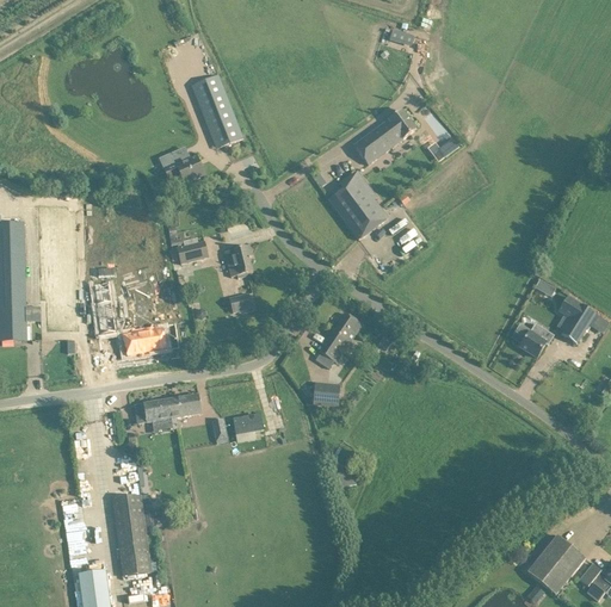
[(395,26),(393,37),(414,43),(418,32),(395,26)]
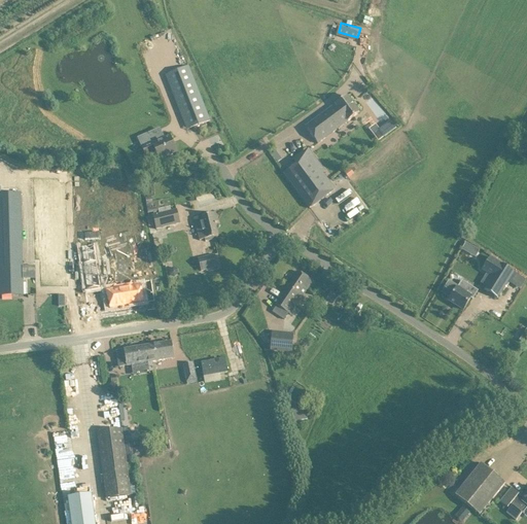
[(210,118),(206,108),(188,63),(165,72),(172,89),(177,102),(183,117),(186,128),(210,118)]
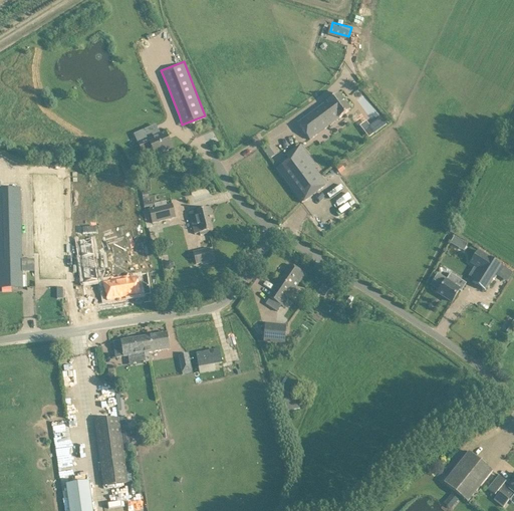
[(350,107),(338,91),(297,121),(309,138),(350,107)]
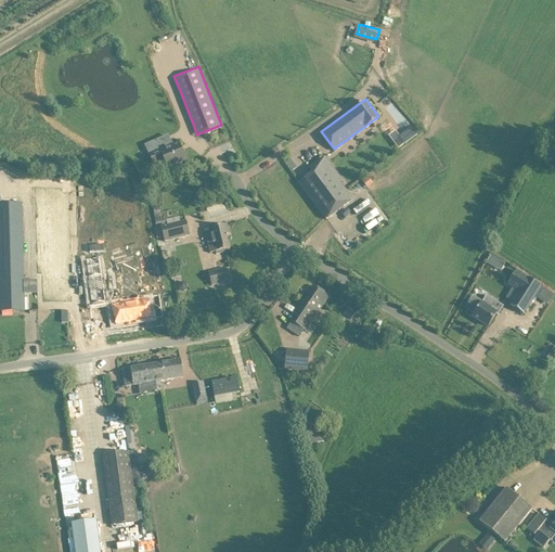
[(399,133),(398,133),(404,142),(417,132),(411,124),(399,133)]
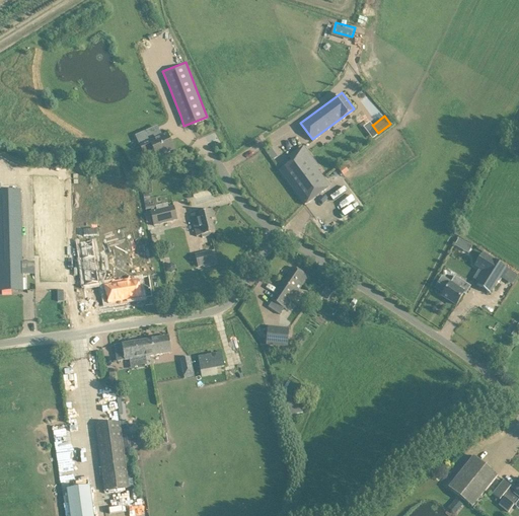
[(157,124),(136,133),(140,142),(144,151),(153,147),(157,155),(164,151),(173,148),(167,132),(161,135),(157,124)]
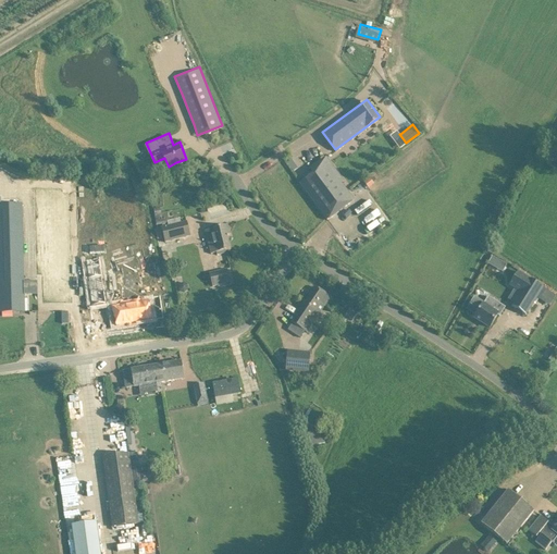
[(313,172),(300,181),(327,218),(354,198),(341,181),(338,177),(336,179),(324,163),(313,172)]
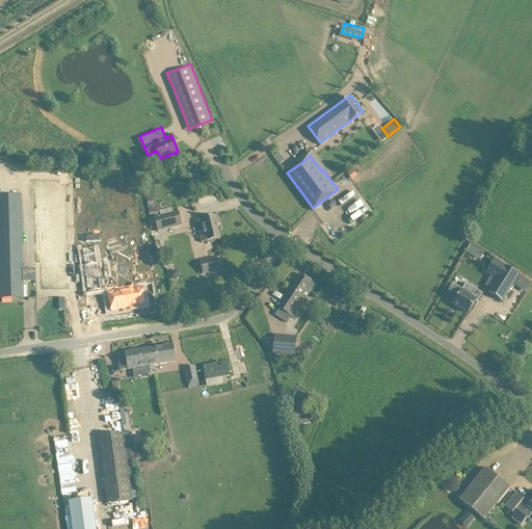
[(0,295),(24,295),(23,285),(21,191),(0,191),(0,295)]
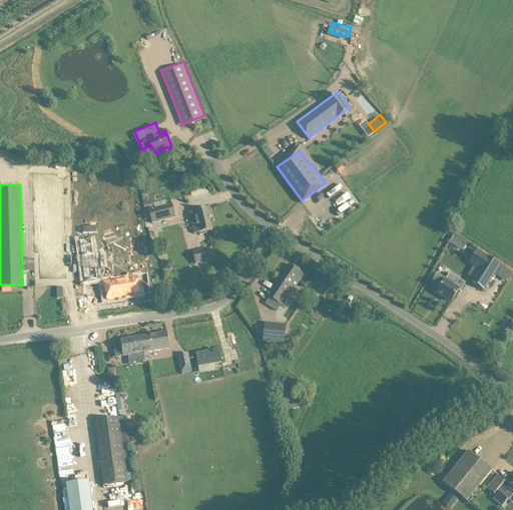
[(346,184),(333,193),(336,197),(349,189),(346,184)]
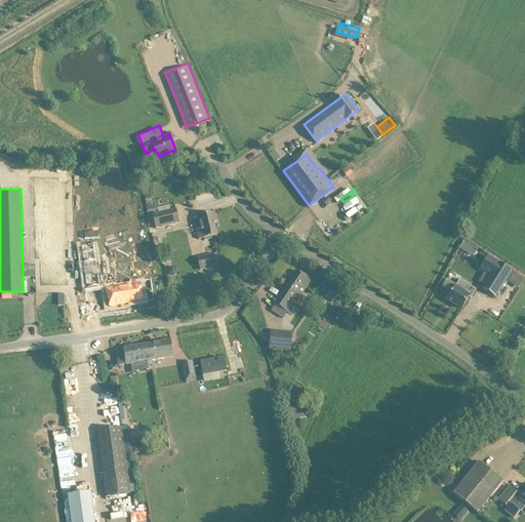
[(179,221),(176,206),(152,212),(155,227),(179,221)]
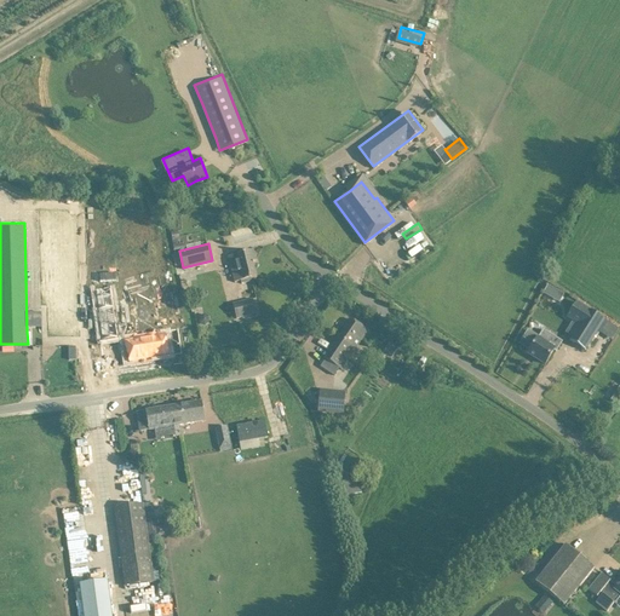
[(256,258),(253,251),(253,247),(250,248),(229,254),(230,262),(235,280),(241,278),(241,281),(252,278),(251,275),(257,274),(253,259),(256,258)]
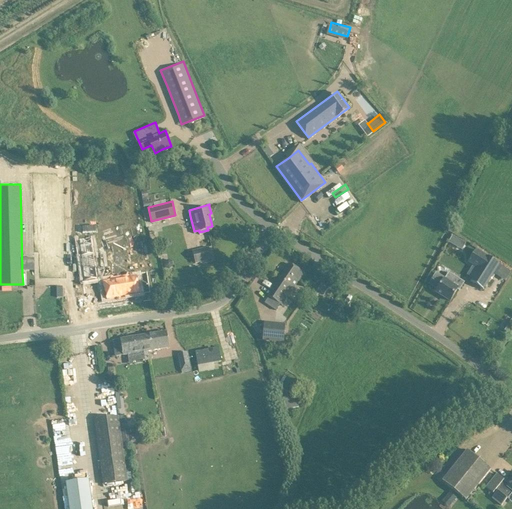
[(452,233),(448,240),(462,248),(466,241),(452,233)]
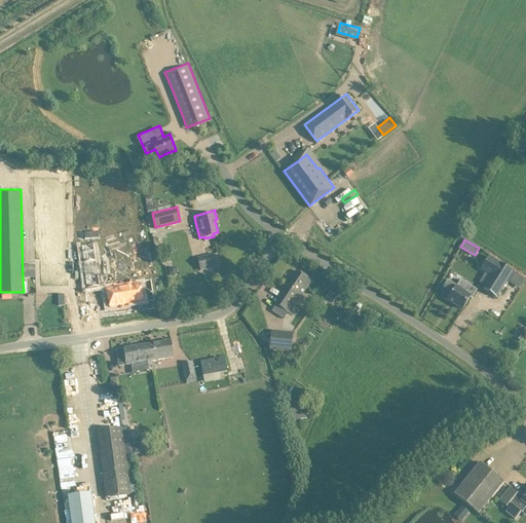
[(94,241),(81,244),(83,260),(86,287),(100,285),(94,241)]
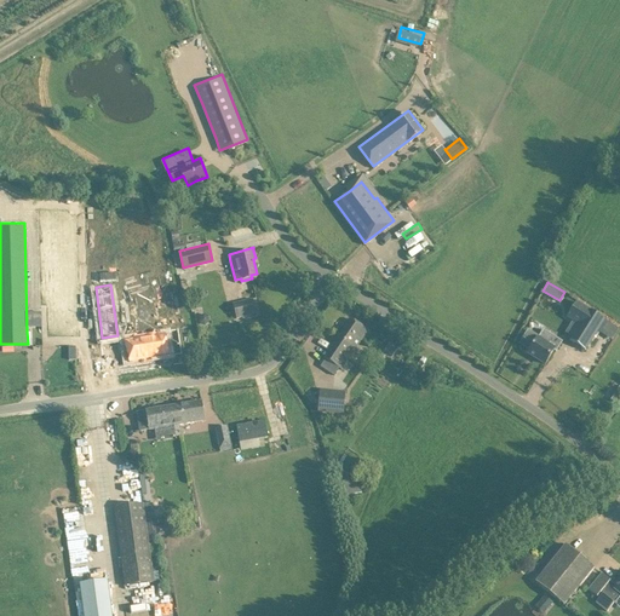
[(257,310),(253,297),(234,301),(236,316),(257,310)]
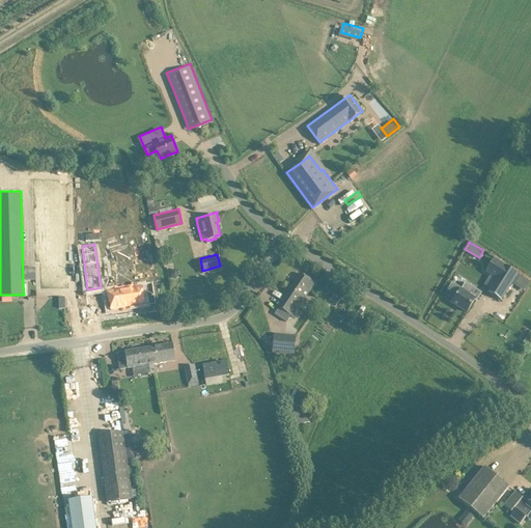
[(487,288),(502,298),(518,272),(494,256),(485,270),(496,276),(487,288)]
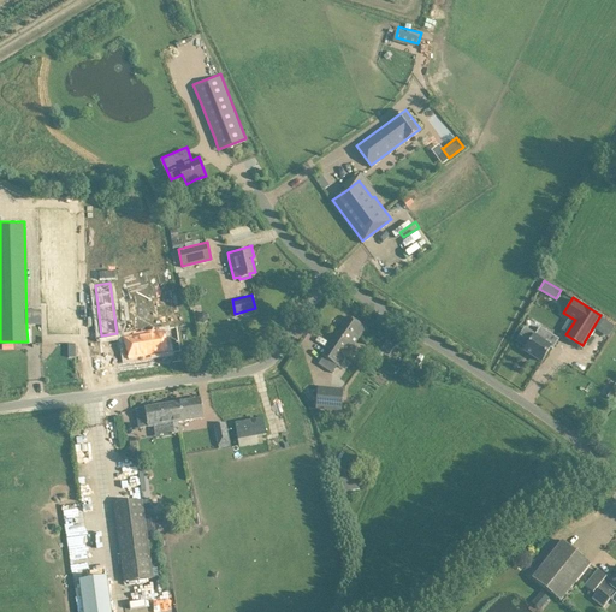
[(343,358),(339,355),(354,333),(359,336),(366,326),(348,314),(321,352),(324,354),(319,361),(332,370),(337,363),(339,364),(343,358)]
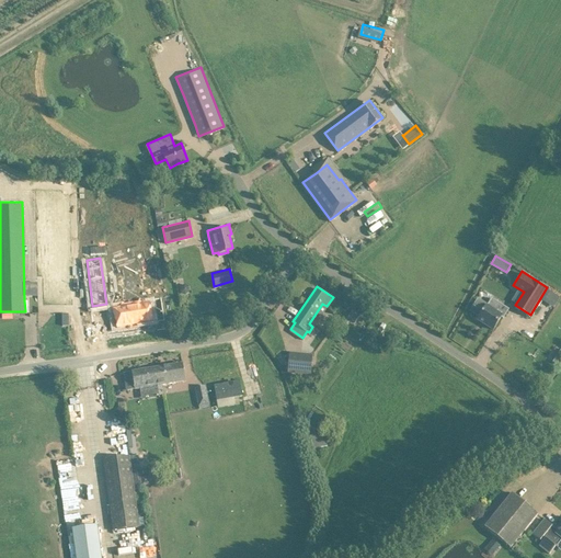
[(492,296),(488,303),(478,297),(470,309),(480,315),(478,318),(493,327),(501,315),(503,316),(508,307),(499,300),(492,296)]
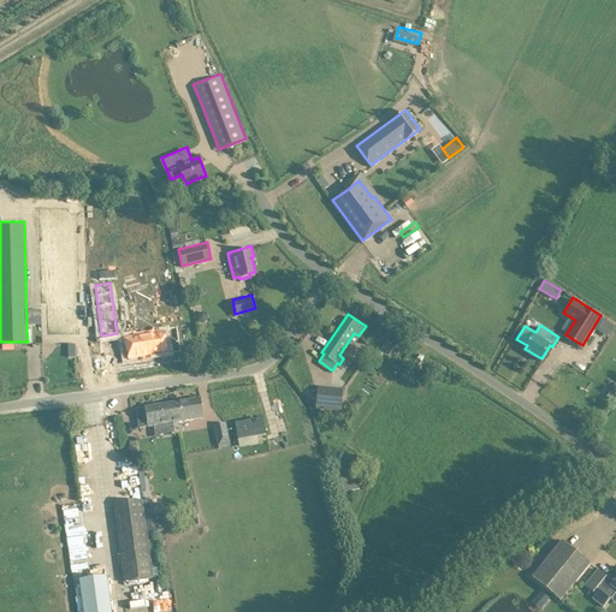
[(137,333),(124,336),(128,357),(149,354),(149,352),(167,350),(165,330),(153,332),(153,328),(137,331),(137,333)]
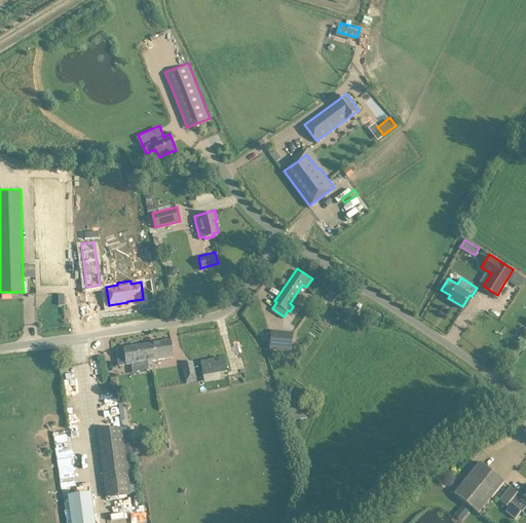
[(331,288),(326,295),(333,300),(338,293),(331,288)]
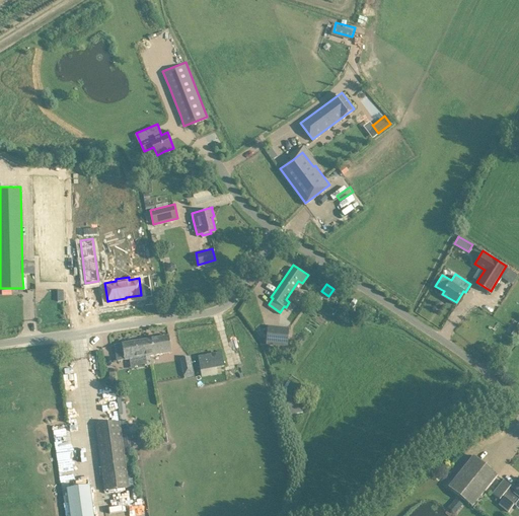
[(518,320),(517,319),(510,332),(514,335),(518,326),(518,320)]
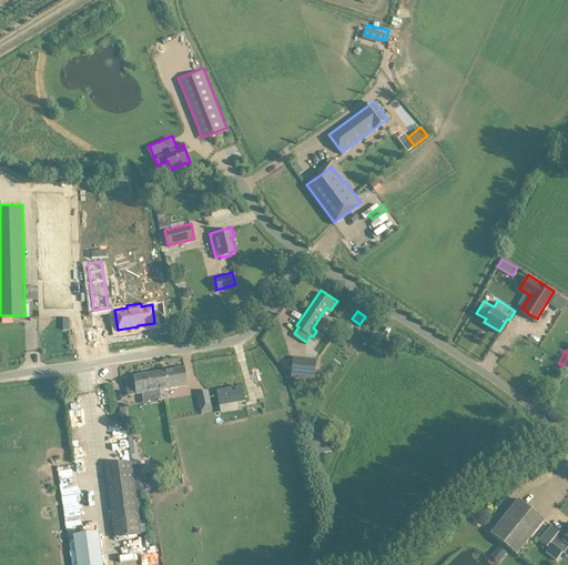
[(315,372),(316,357),(293,356),(292,374),(304,375),(304,371),(315,372)]
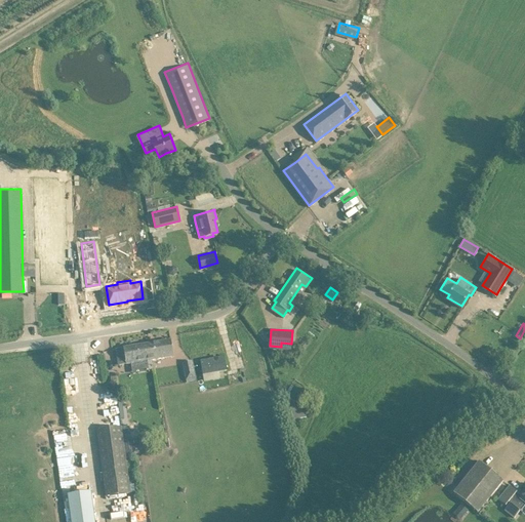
[(171,337),(117,347),(120,363),(131,361),(132,371),(149,368),(154,366),(152,358),(173,354),(171,337)]
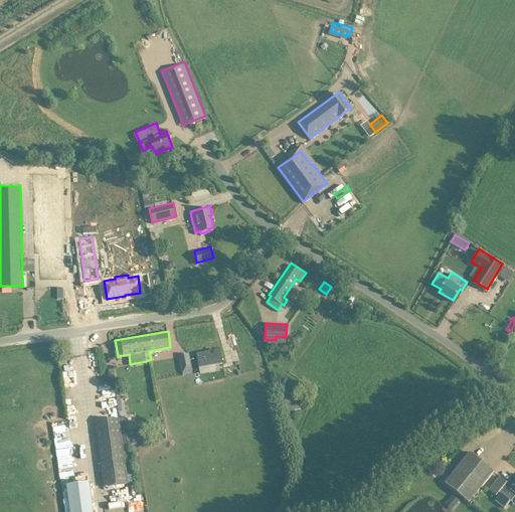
[(178,353),(181,363),(190,361),(188,351),(178,353)]
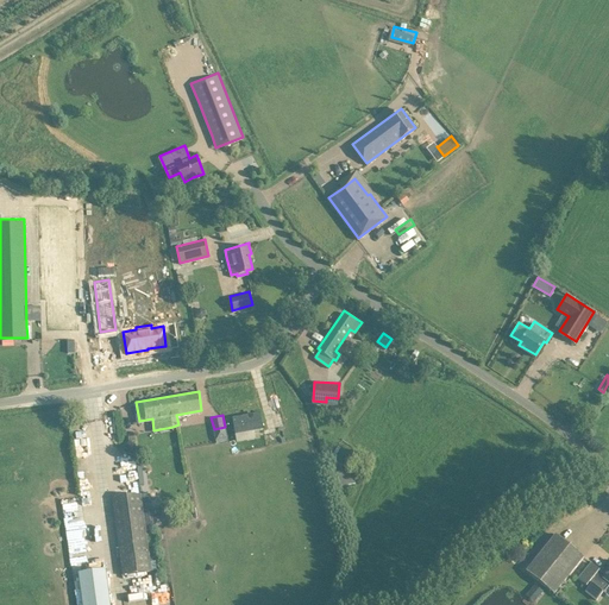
[(225,427),(214,429),(215,439),(227,435),(225,427)]
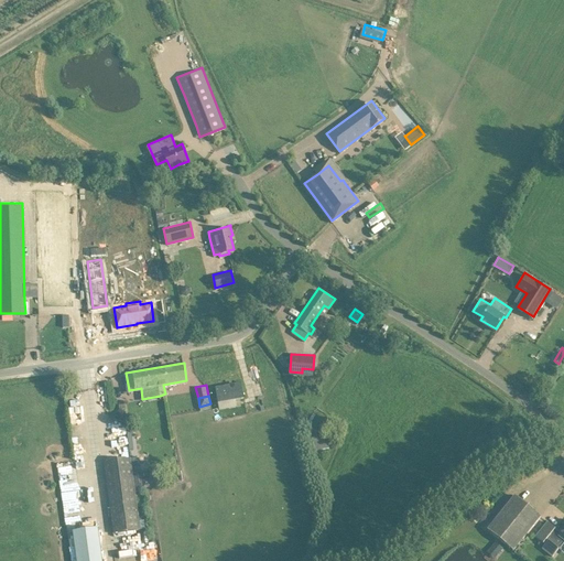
[(108,486),(109,497),(114,531),(140,528),(130,456),(107,460),(111,486),(108,486)]
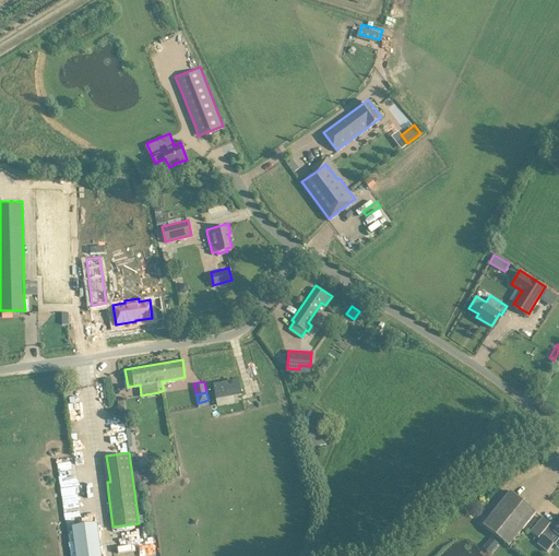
[(508,544),(528,518),(536,509),(510,489),(483,523),(508,544)]
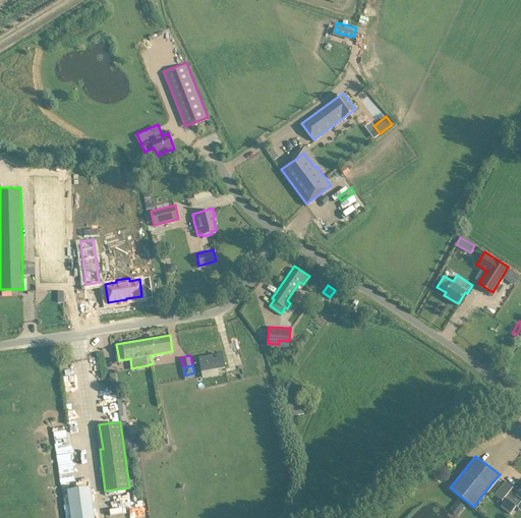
[(520,497),(520,485),(517,491),(512,486),(513,485),(506,480),(495,494),(504,501),(501,504),(510,512),(516,505),(515,504),(520,497)]
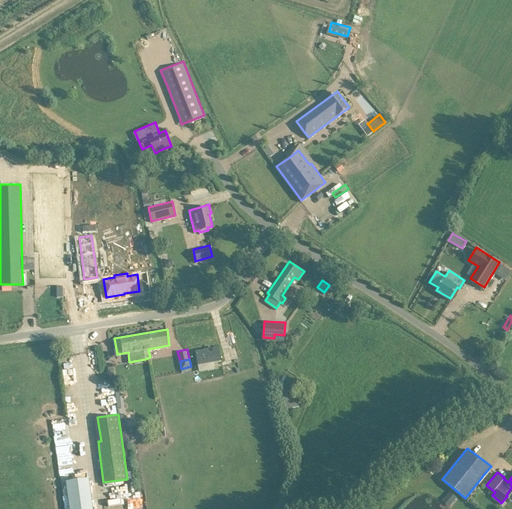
[(72,508),(95,508),(91,476),(68,479),(72,508)]
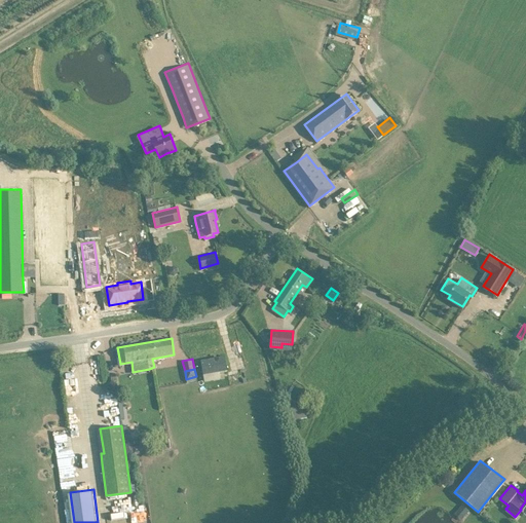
[(464,514),(468,509),(461,503),(457,508),(464,514)]
